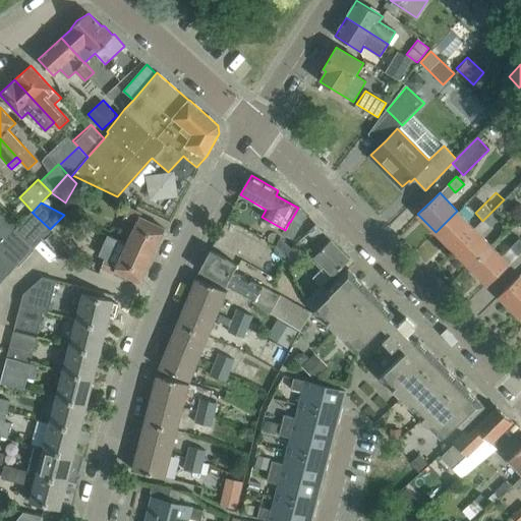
[(153,255),(165,229),(140,218),(141,214),(128,208),(123,219),(135,224),(127,243),(153,255)]
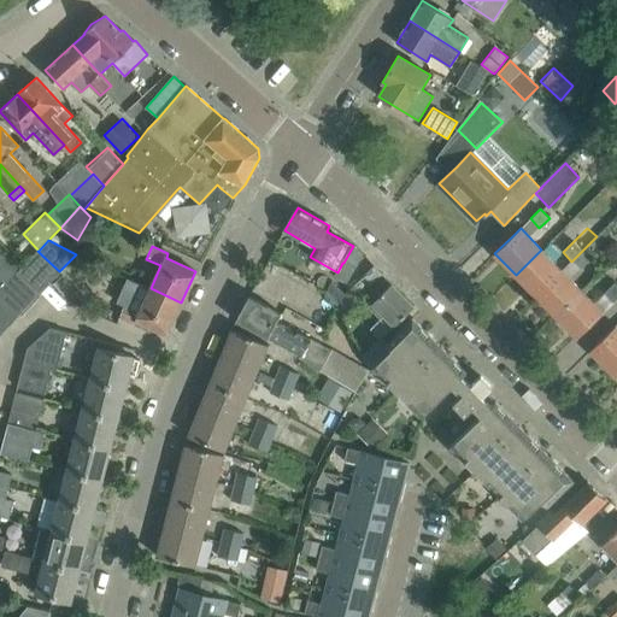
[(585,248),(571,262),(581,271),(593,258),(585,248)]
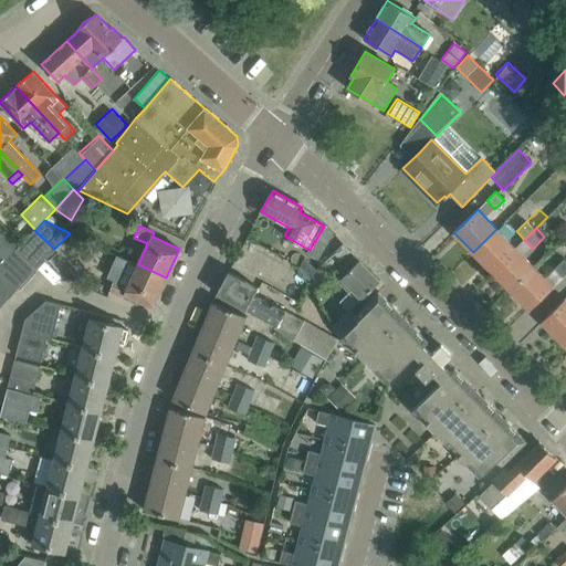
[(492,271),(515,248),(496,229),(473,252),(492,271)]
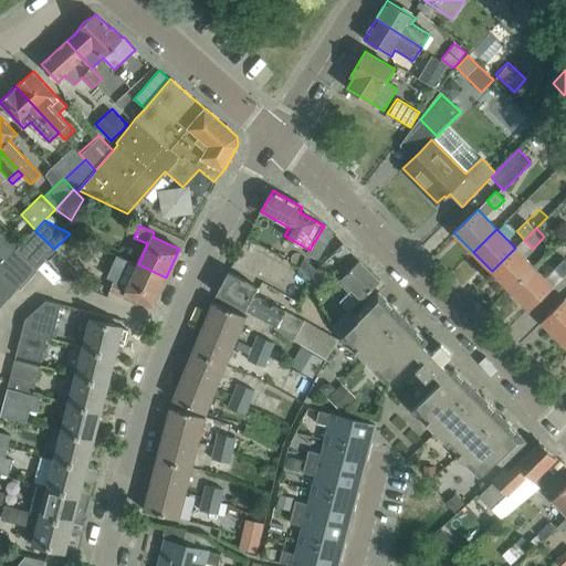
[(37,270),(54,249),(39,234),(34,230),(17,250),(37,270)]
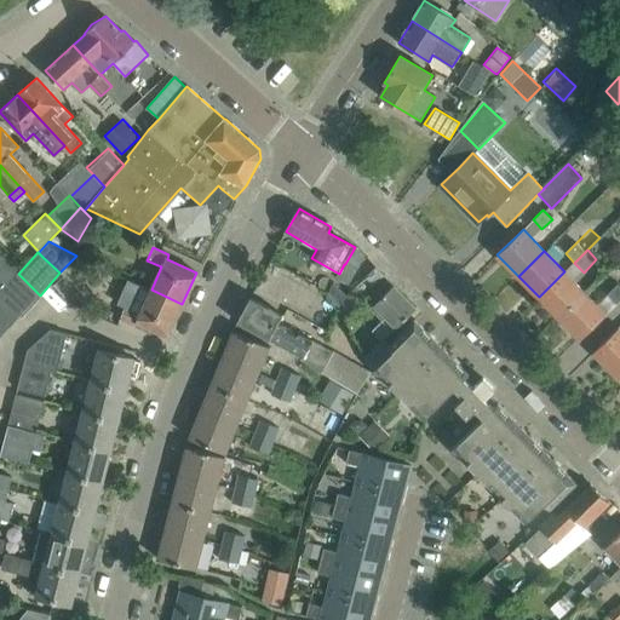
[(0,292),(7,285),(17,275),(0,256),(0,292)]
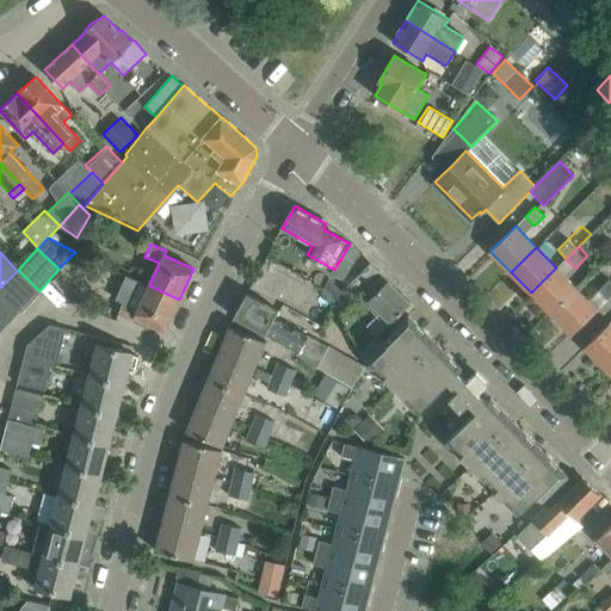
[(350,283),(332,301),(338,313),(359,291),(380,271),(370,263),(350,283)]
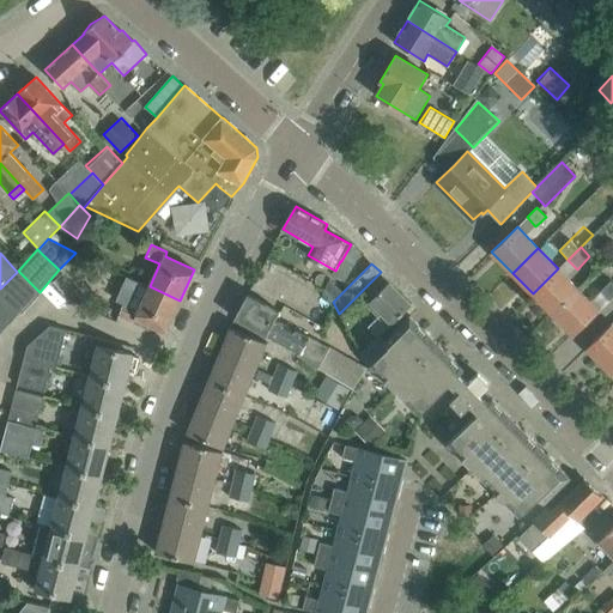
[(578,289),(568,278),(558,268),(533,293),(553,314),(578,289)]
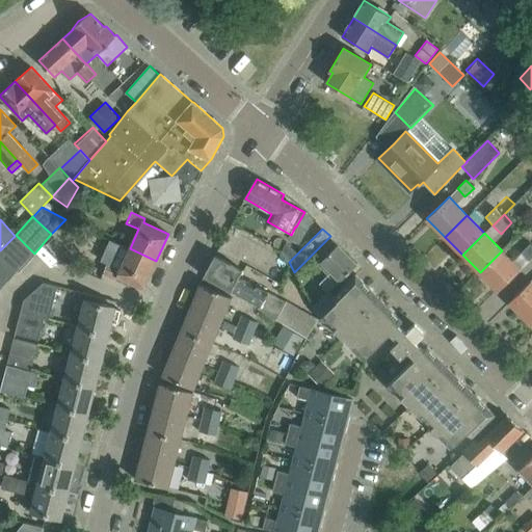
[(34,254),(16,235),(15,236),(6,244),(25,263),(34,254)]
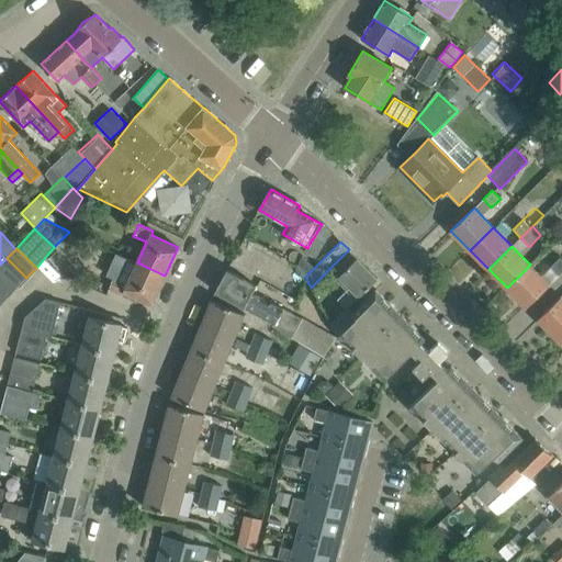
[(349,249),(330,268),(338,277),(339,276),(350,287),(338,299),(347,308),(362,294),(378,279),(357,258),(349,249)]
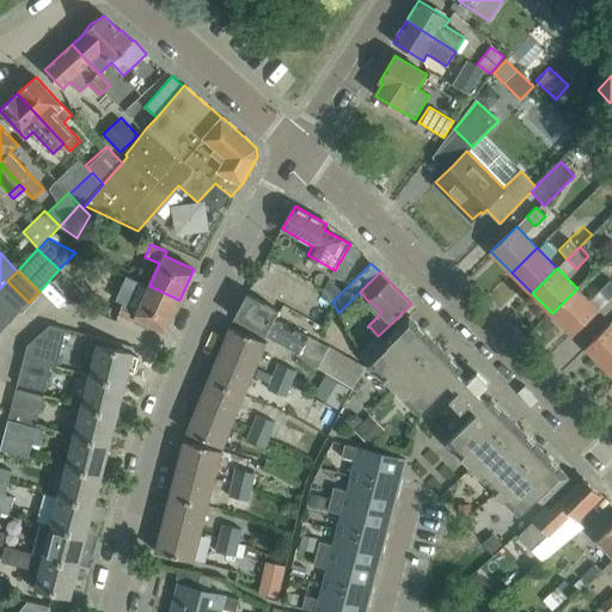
[(29,303),(7,281),(0,288),(0,294),(18,313),(29,303)]
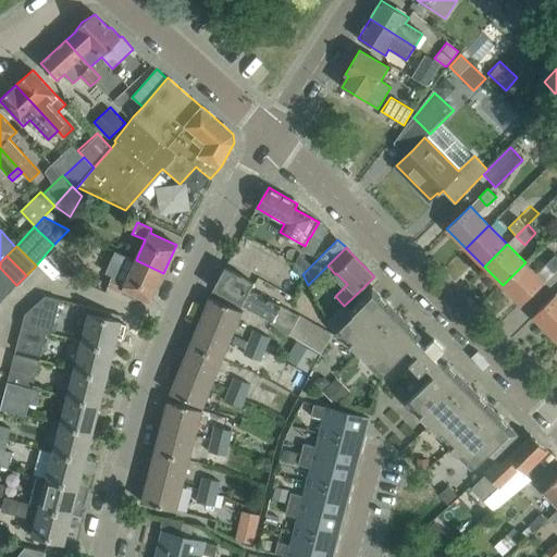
[(536,289),(556,269),(556,258),(555,256),(536,273),(525,262),(503,285),(521,305),(536,289)]
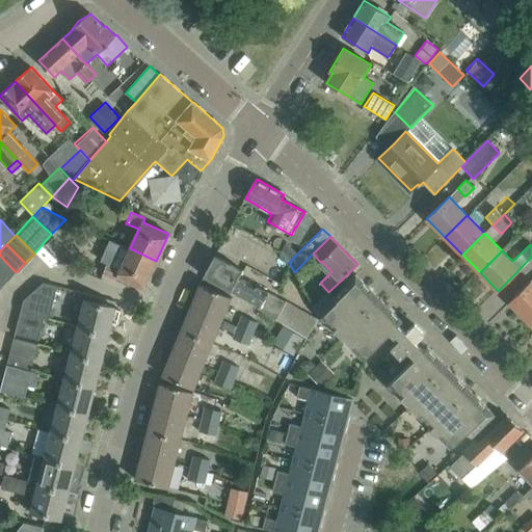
[(143,289),(156,261),(130,248),(121,245),(112,265),(108,263),(103,274),(116,281),(117,276),(143,289)]
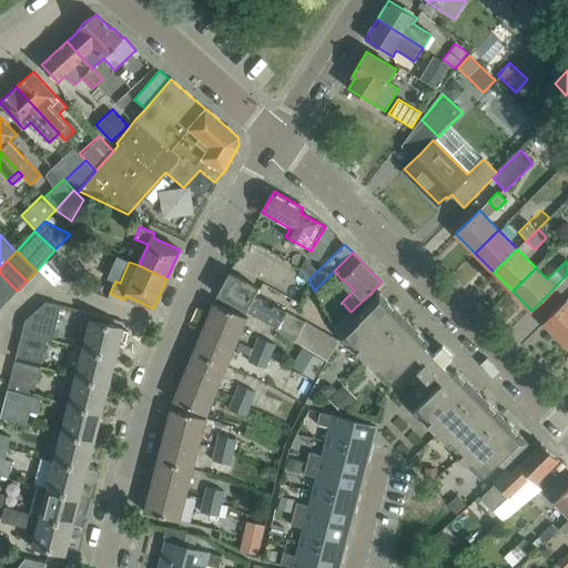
[(17,291),(0,273),(0,294),(7,302),(17,291)]
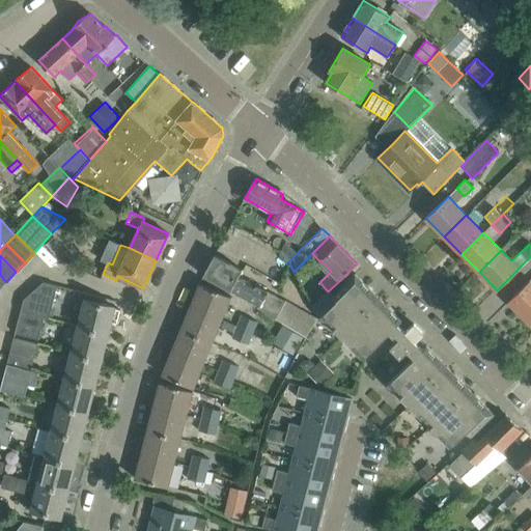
[(267,292),(239,276),(243,270),(233,264),(215,255),(203,276),(222,285),(231,291),(231,290),(258,307),(257,309),(275,319),(285,302),(268,291),(267,292)]
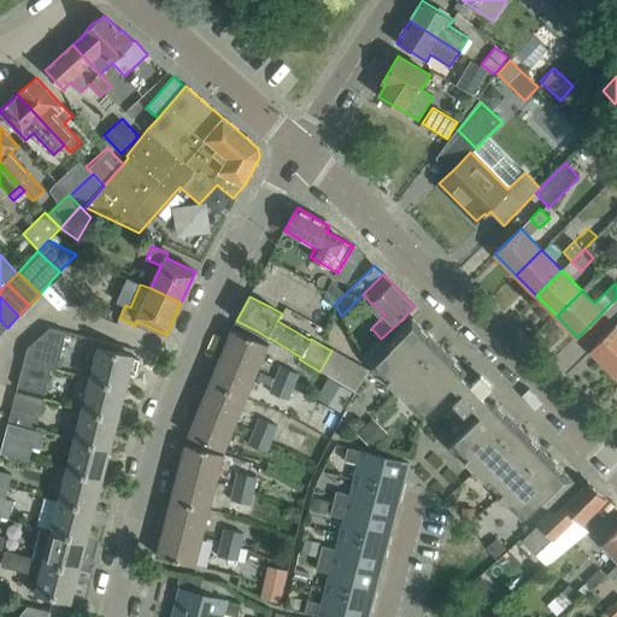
[(471,386),(462,376),(466,372),(413,318),(387,344),(392,348),(374,368),(422,417),(452,387),(462,395),(453,404),(465,415),(472,407),(481,416),(451,446),(523,519),(541,501),(547,506),(573,480),(495,401),(492,406),(483,397),(492,388),(481,376),(471,386)]
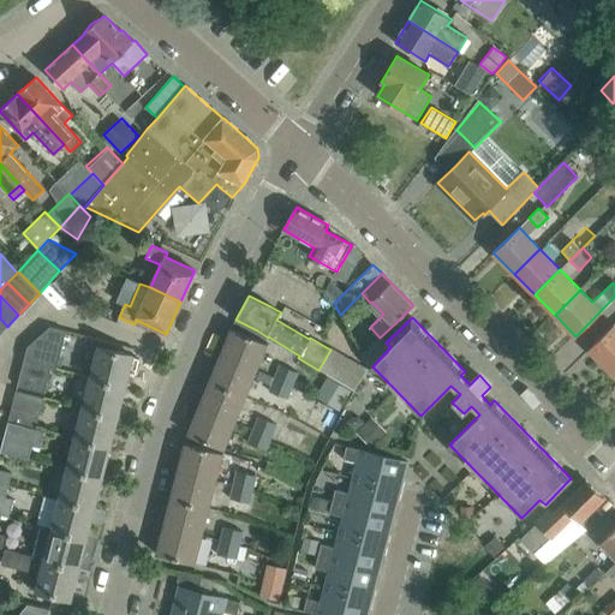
[(609,370),(614,364),(614,324),(614,323),(589,350),(609,370)]
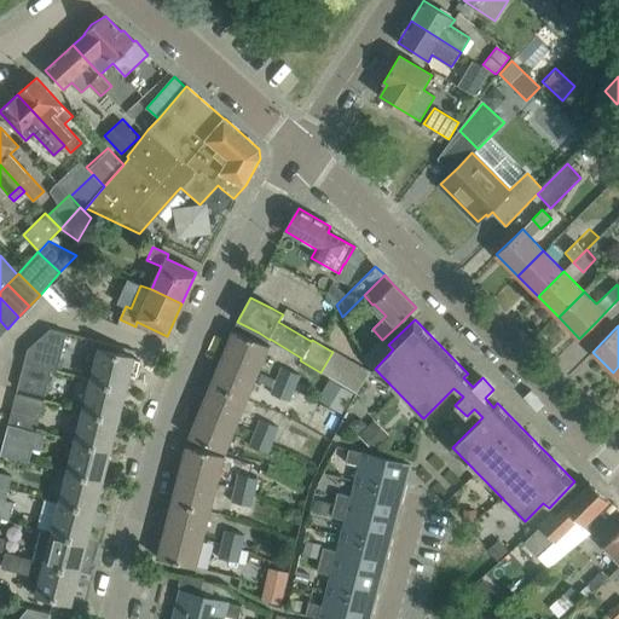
[(57,371),(67,333),(51,329),(28,350),(24,363),(53,370),(57,371)]
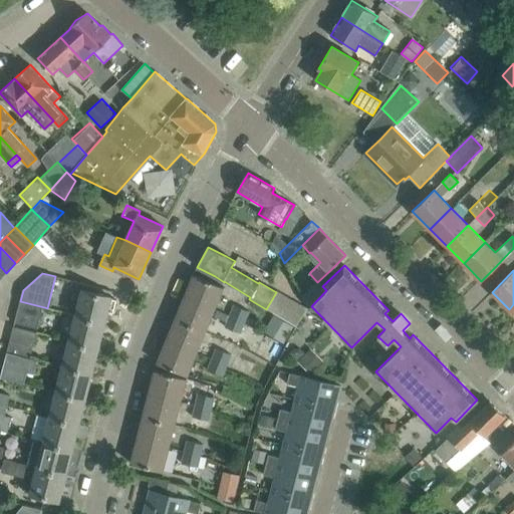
[(214,309),(223,287),(194,275),(185,297),(214,309)]
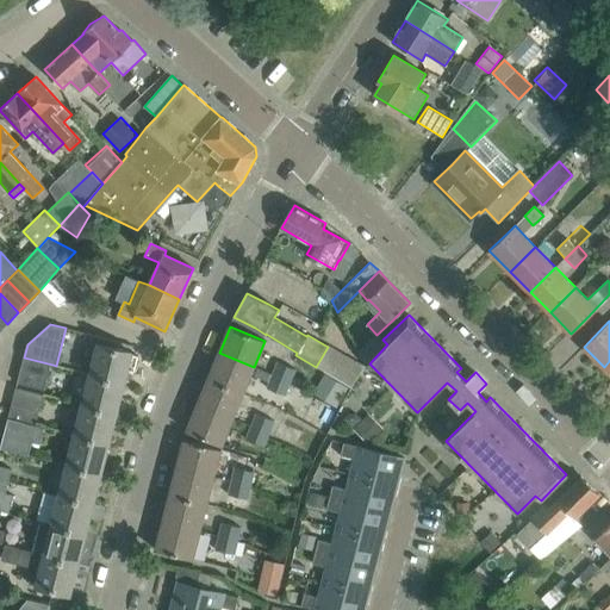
[(124,384),(131,353),(99,344),(91,375),(124,384)]
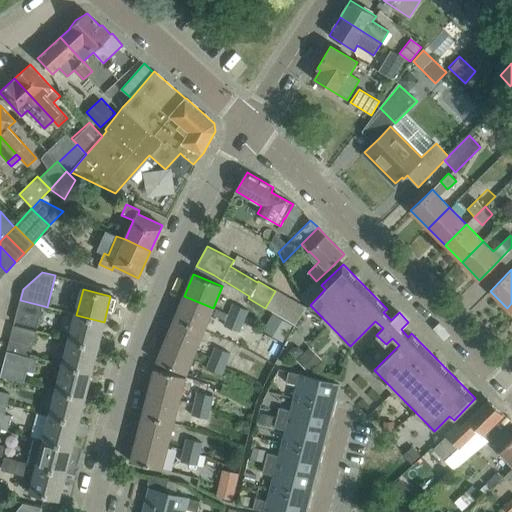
[(204,330),(213,308),(184,296),(175,318),(204,330)]
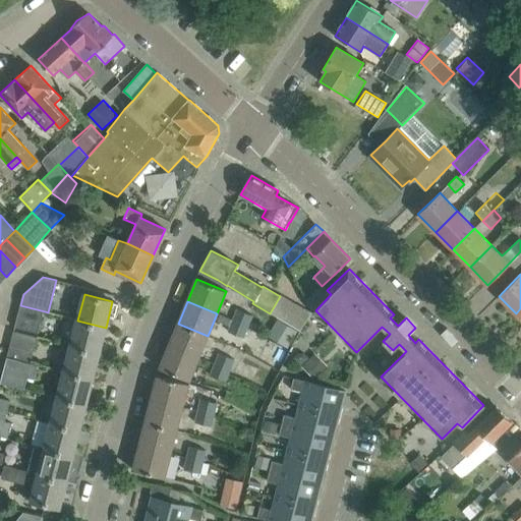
[(39,333),(45,311),(20,305),(15,327),(35,332),(39,333)]
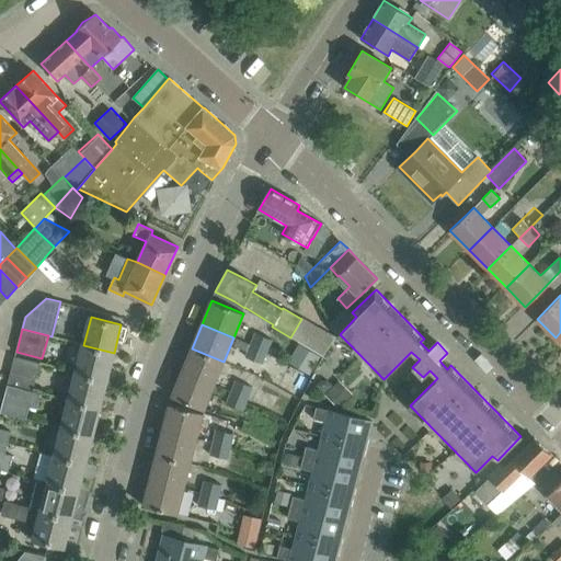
[(266,352),(272,341),(254,333),(250,345),(266,352)]
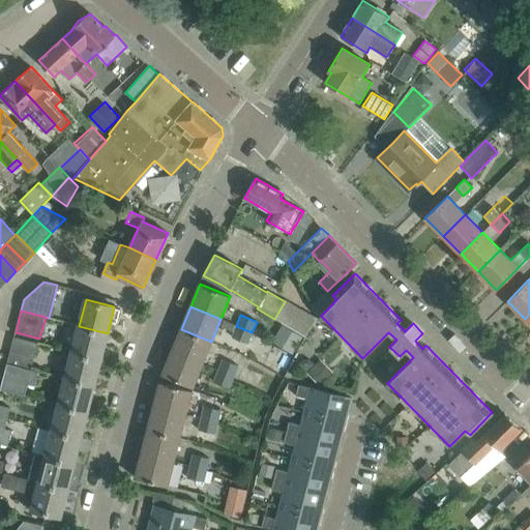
[(284,324),(273,341),(294,352),(303,335),(284,324)]
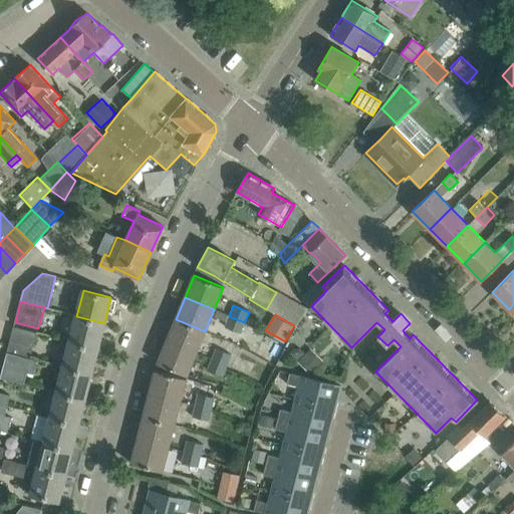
[(97,348),(104,323),(76,316),(70,341),(97,348)]
